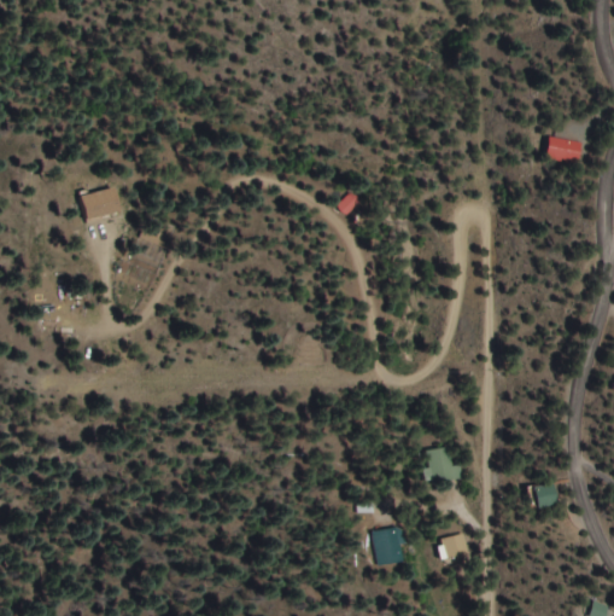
[(580,163),(584,141),(550,135),(545,157),(580,163)]
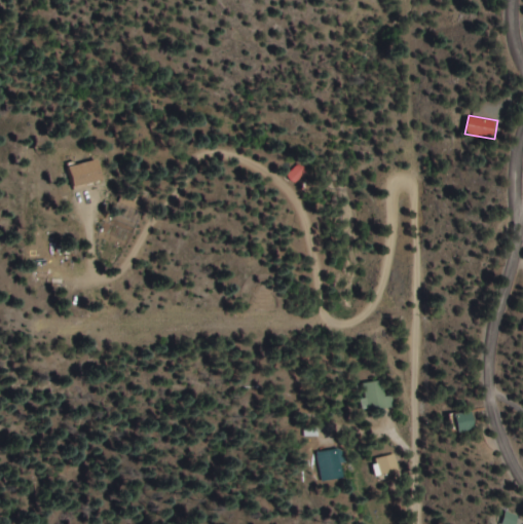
[(104,177),(98,157),(69,166),(75,186),(104,177)]
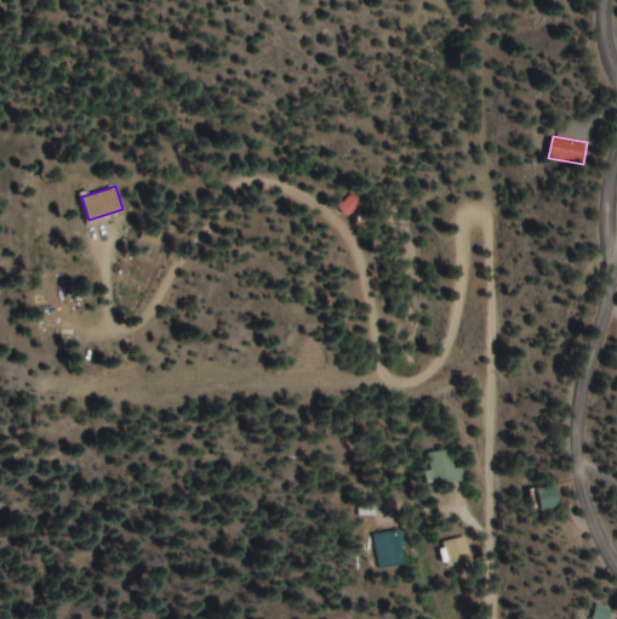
[(564,505),(559,484),(538,489),(543,510),(564,505)]
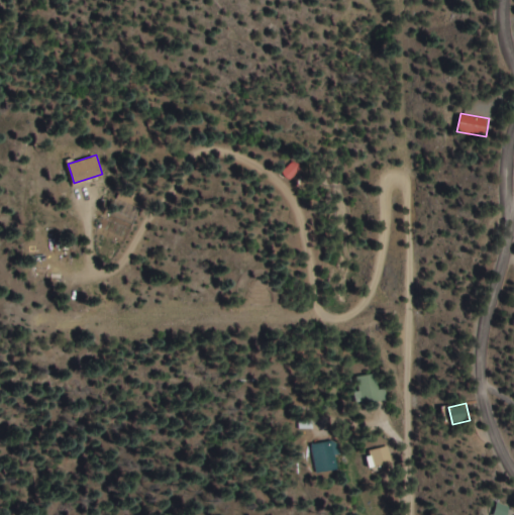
[(337,439),(313,443),(318,473),(342,468),(337,439)]
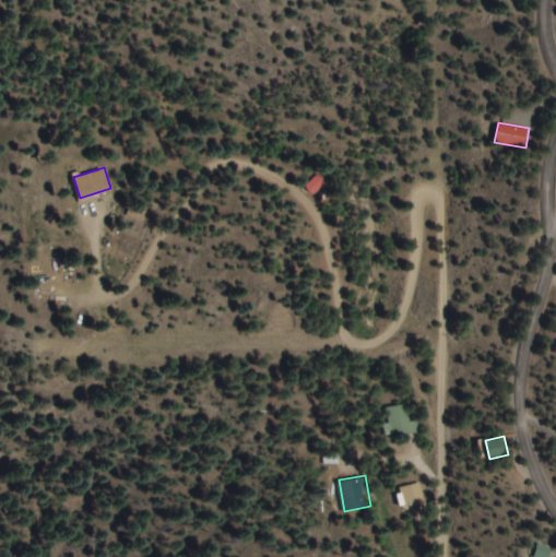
[(405,502),(423,502),(423,485),(406,484),(405,502)]
